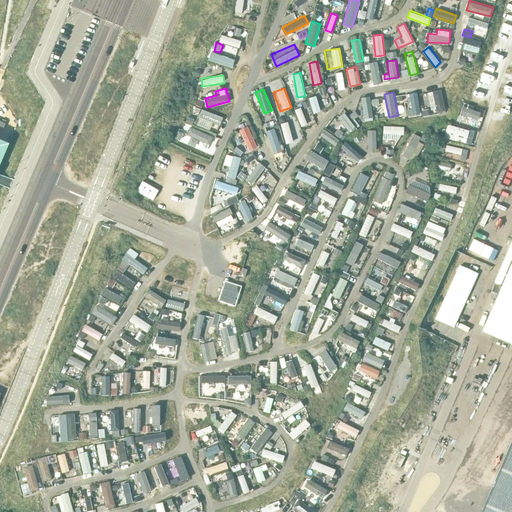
[(198,99),(196,105),(202,108),(204,101),(198,99)]
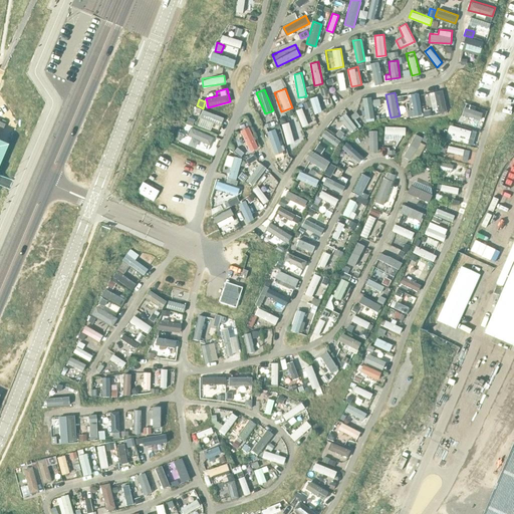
[(379,99),(371,100),(373,107),(380,106),(379,99)]
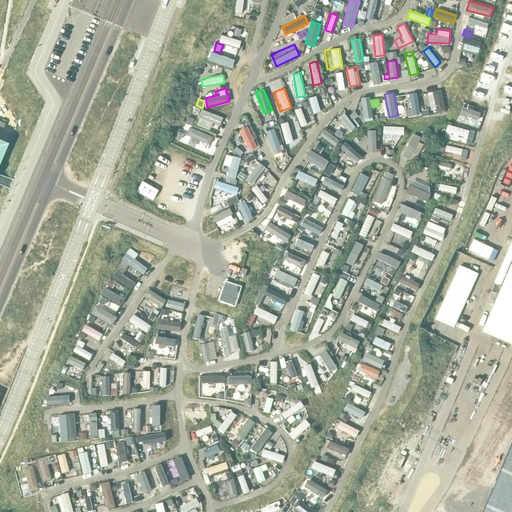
[(308,101),(302,103),(304,109),(310,107),(308,101)]
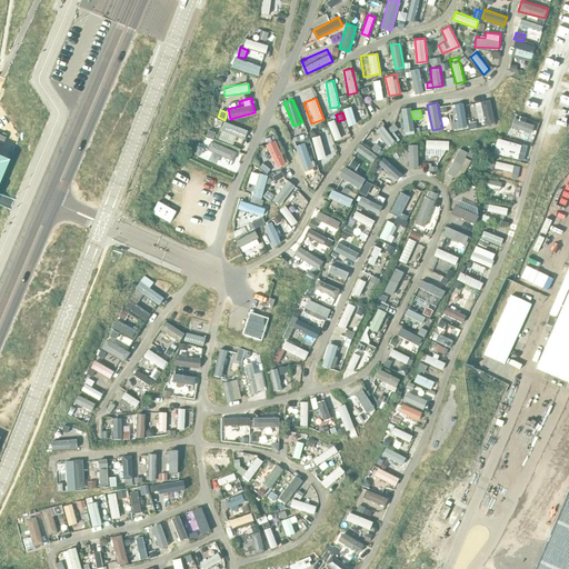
[(237,145),(240,138),(245,139),(248,130),(225,120),(218,137),(237,145)]
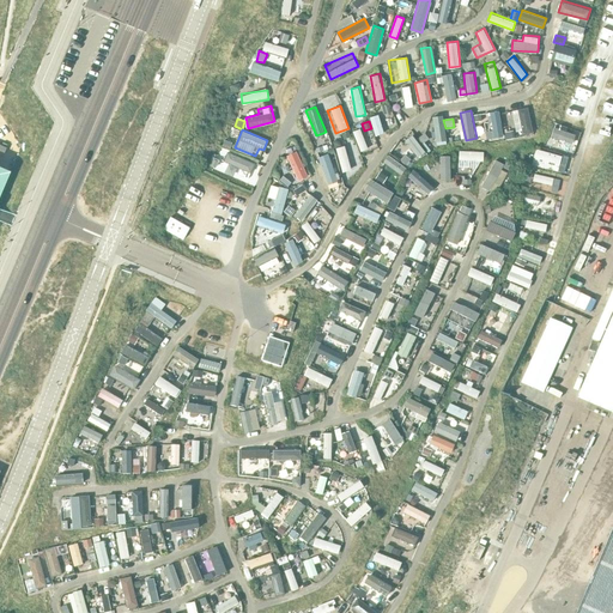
[(513,131),(504,133),(505,140),(515,139),(513,131)]
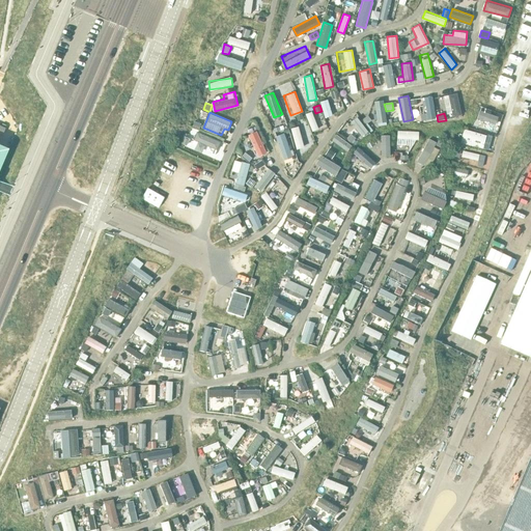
[(368,115),(362,120),(365,126),(371,120),(368,115)]
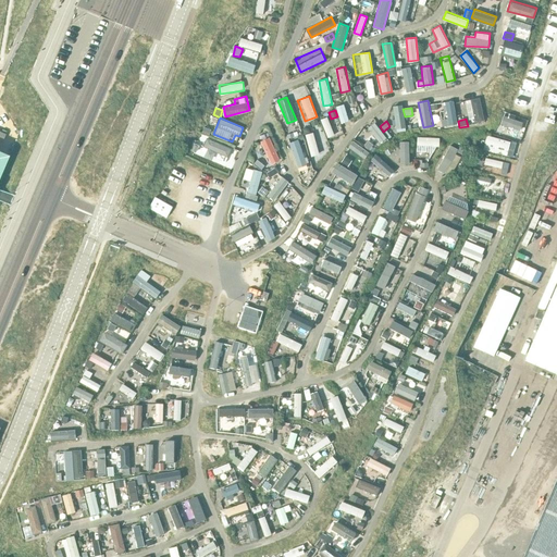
[(375,122),(368,127),(380,143),(387,138),(375,122)]
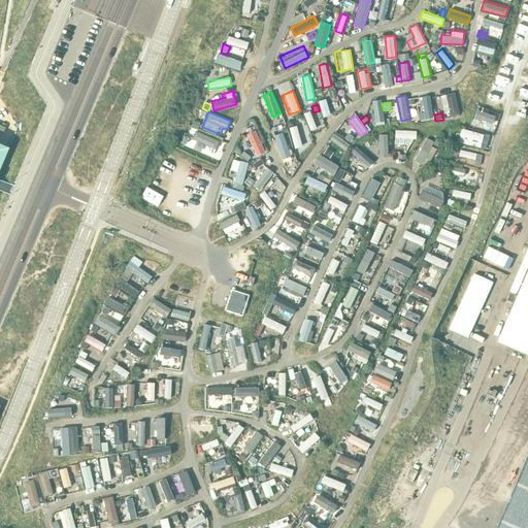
[(196,129),(192,137),(216,149),(220,139),(196,129)]
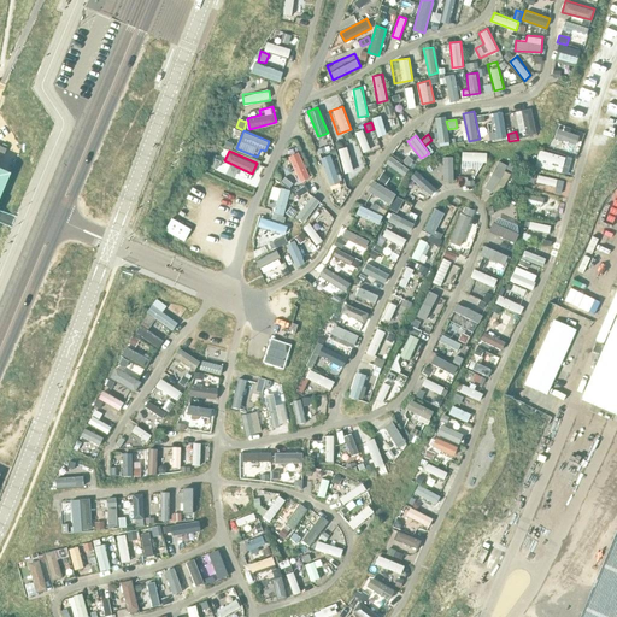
[(298,151),(288,156),(301,181),(311,176),(298,151)]
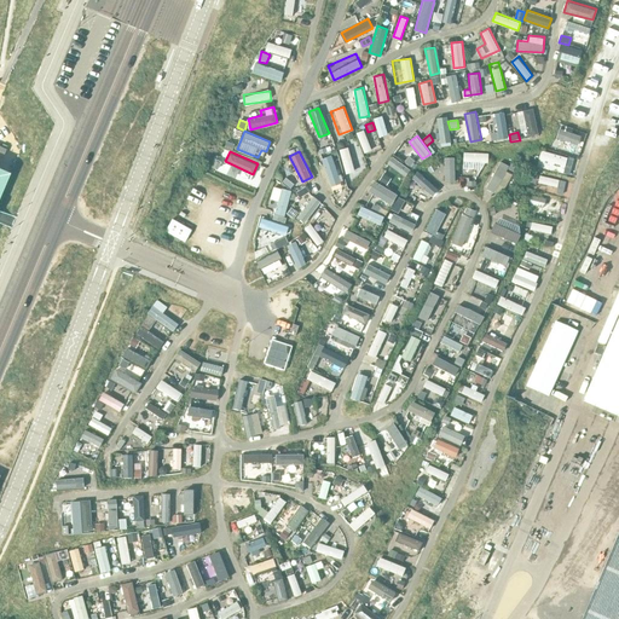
[(489,161),(489,152),(464,151),(463,167),(481,168),(482,161),(489,161)]
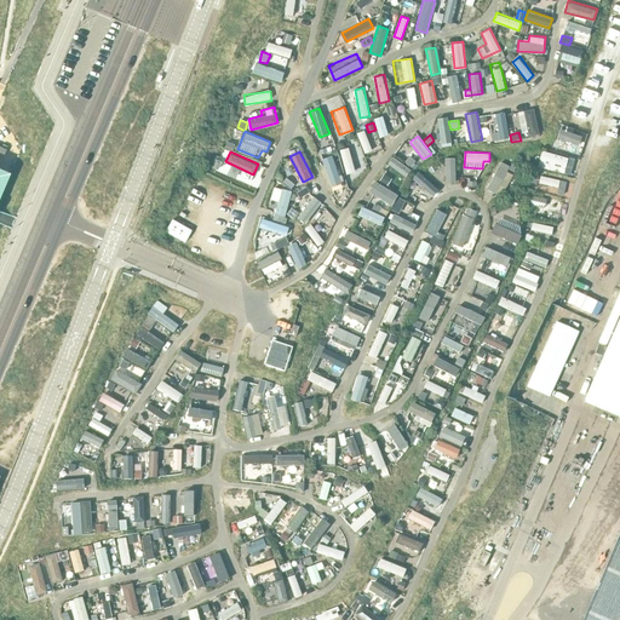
[(409,156),(405,162),(411,167),(415,161),(409,156)]
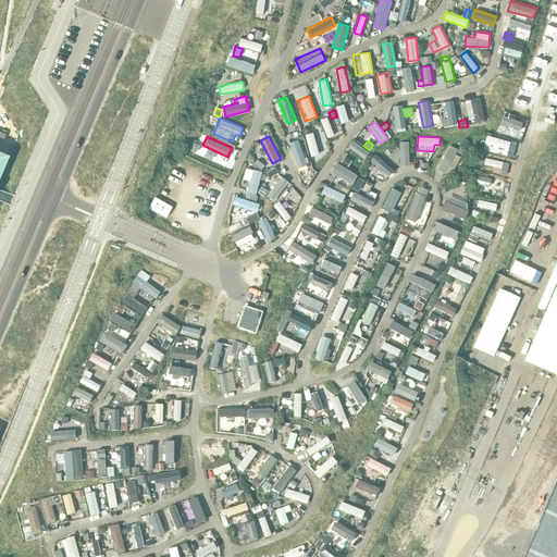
[(409,140),(399,140),(400,163),(410,163),(409,140)]
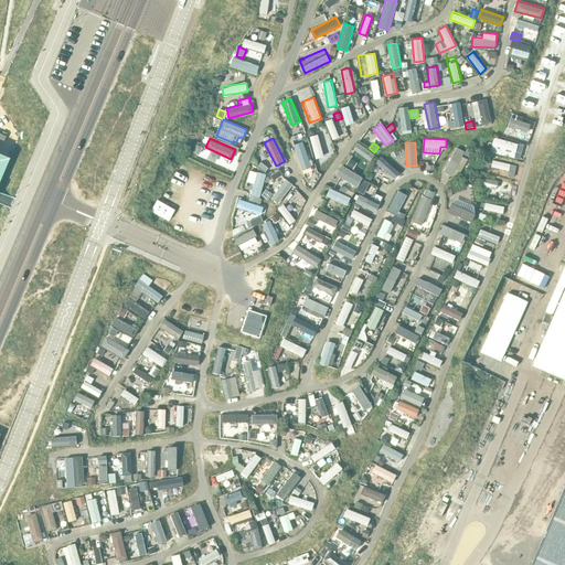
[(457,178),(468,158),(461,155),(465,150),(457,146),(444,170),(457,178)]
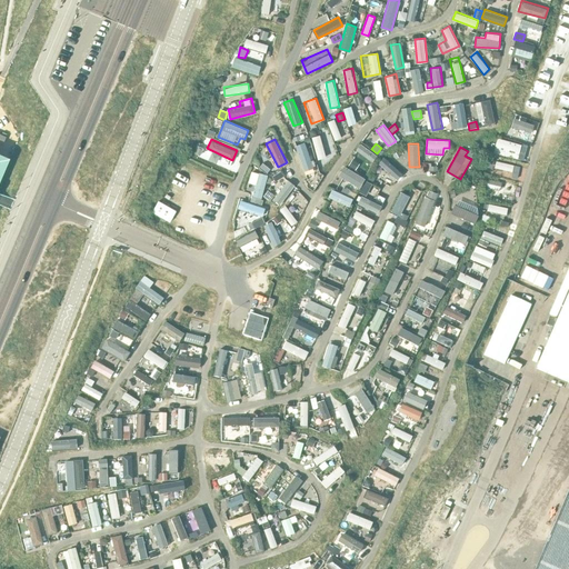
[(0,191),(13,160),(0,153),(0,191)]
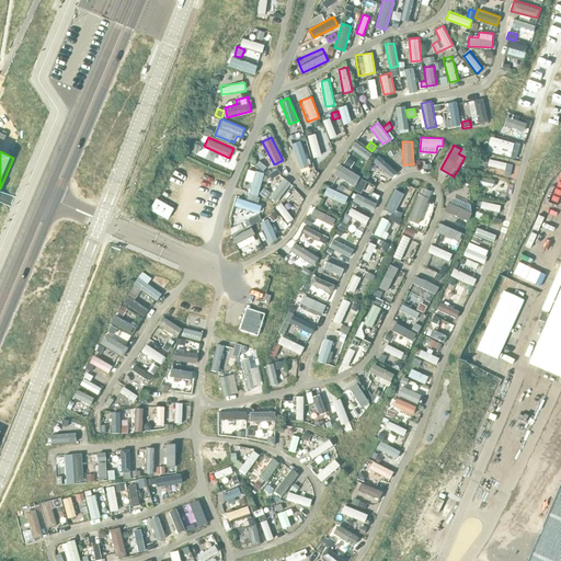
[(379,153),(374,160),(391,176),(397,171),(379,153)]
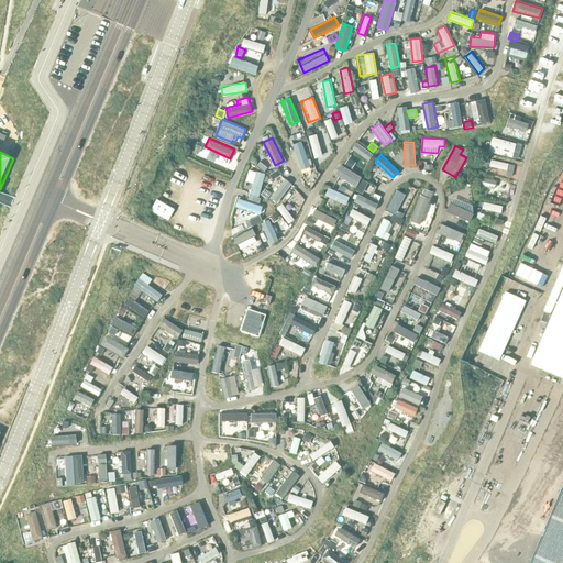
[(349,158),(344,164),(352,168),(355,163),(349,158)]
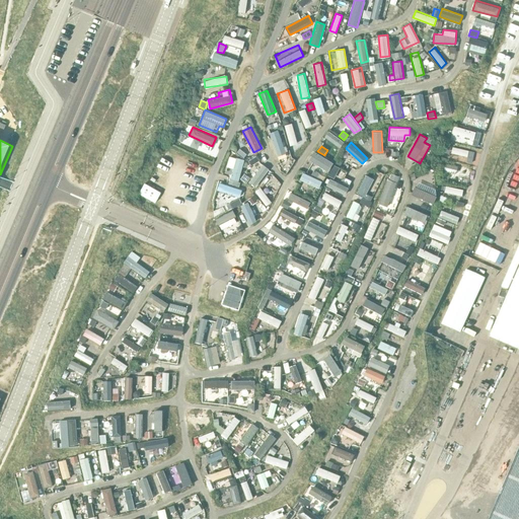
[(471,163),(475,152),(454,146),(450,157),(471,163)]
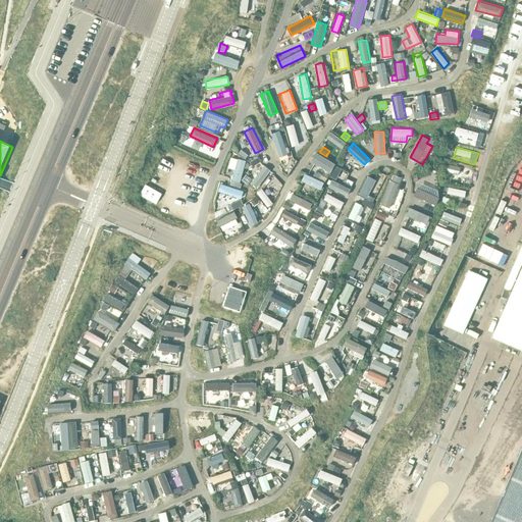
[(310,162),(331,170),(335,161),(314,152),(310,162)]
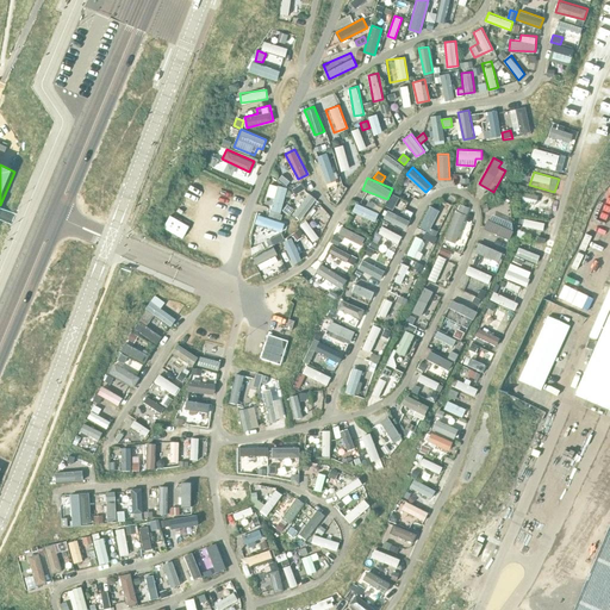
[(272,198),(267,215),(280,218),(287,187),(269,182),(266,195),(272,198)]
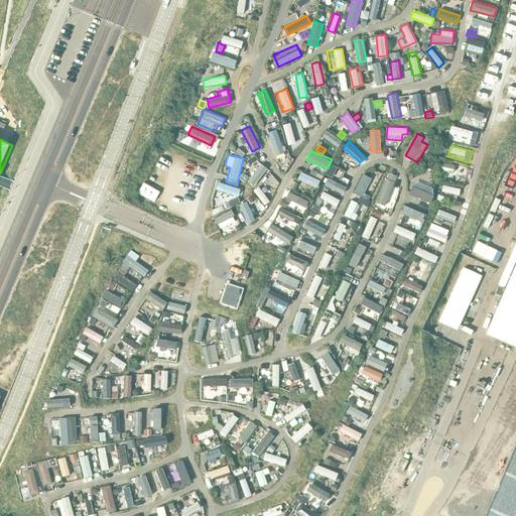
[(255,156),(247,160),(249,165),(257,160),(255,156)]
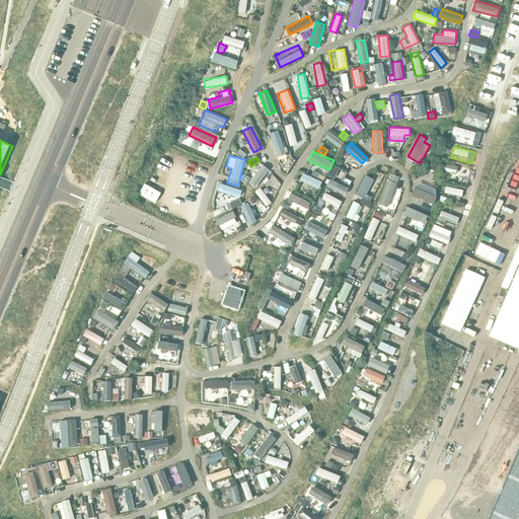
[(263,163),(248,181),(255,187),(270,168),(263,163)]
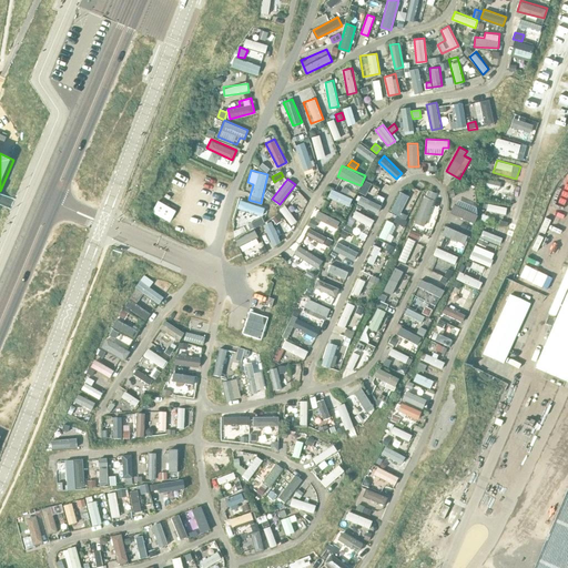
[(487,180),(486,188),(499,191),(500,183),(487,180)]
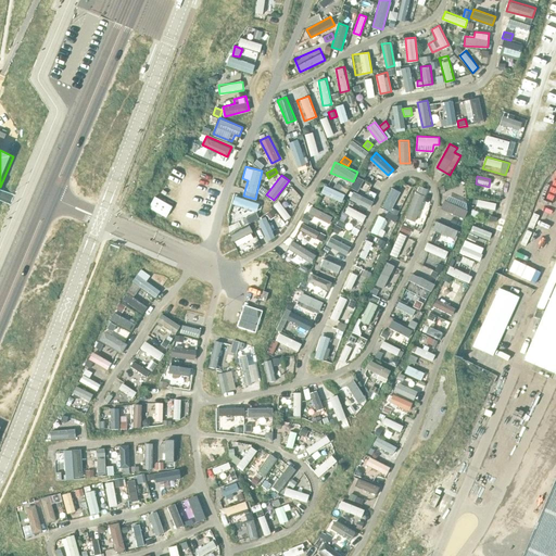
[(357,177),(354,182),(361,186),(363,180),(357,177)]
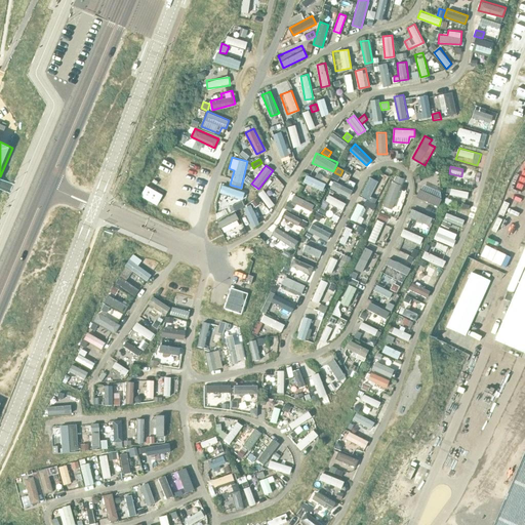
[(318,172),(315,177),(320,180),(323,175),(318,172)]
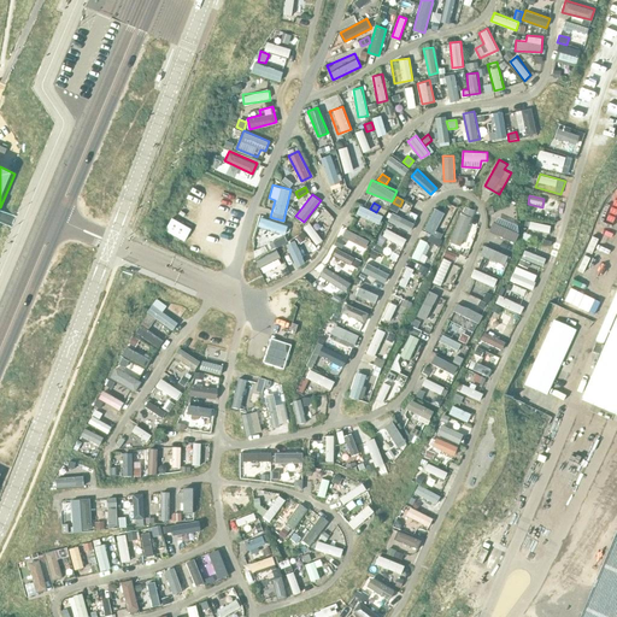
[(465,207),(463,213),(472,217),(475,211),(465,207)]
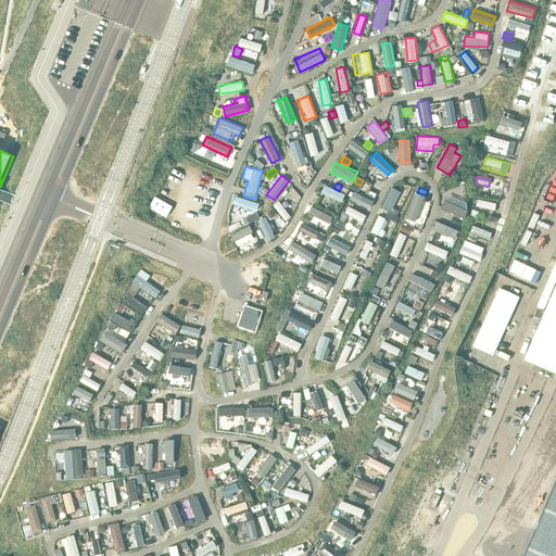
[(353,190),(349,199),(369,209),(374,200),(353,190)]
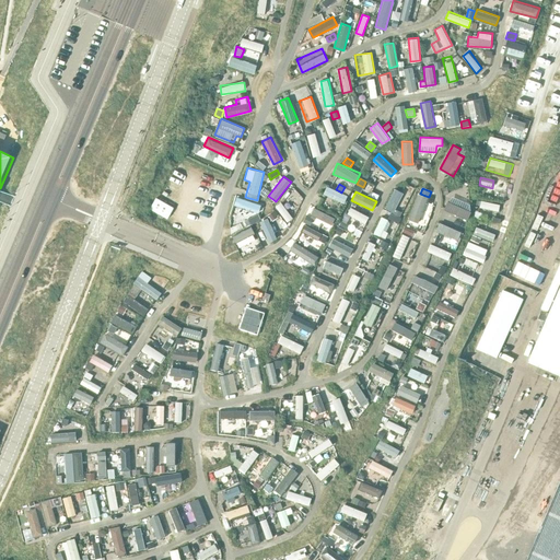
[(236,196),(234,203),(259,212),(263,205),(236,196)]
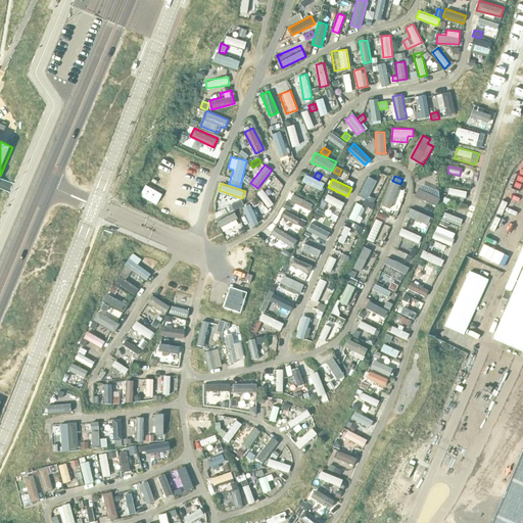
[(435,203),(440,190),(420,183),(415,196),(435,203)]
